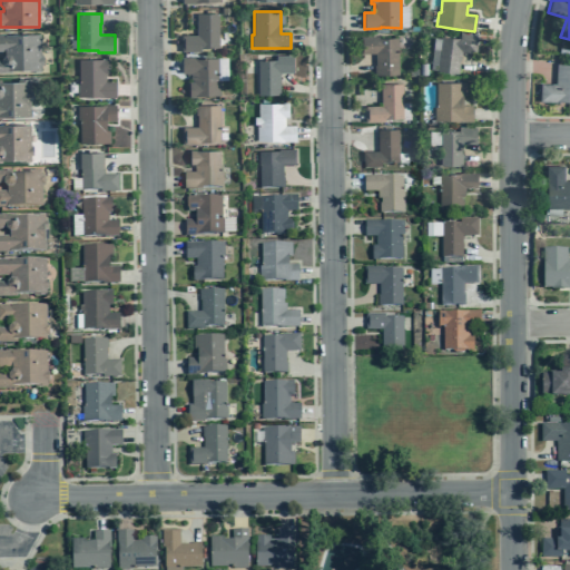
[(182,51),(200,51),(200,48),(218,48),(218,13),(196,13),(197,36),(182,36),(182,51)]
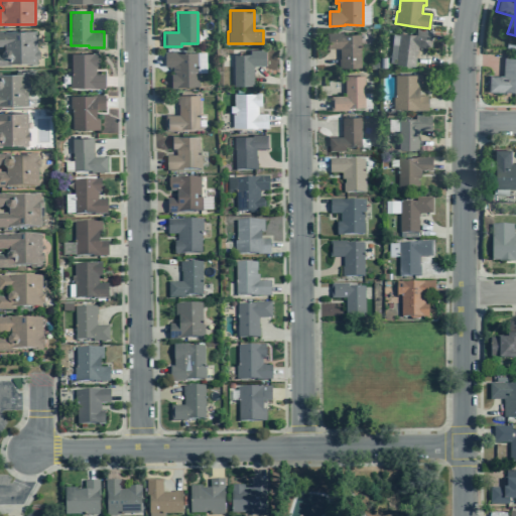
[(36,31),(0,31),(0,46),(4,46),(4,49),(1,52),(0,52),(0,66),(10,66),(10,63),(25,63),(25,65),(36,65),(36,58),(38,58),(38,50),(36,50),(36,31)]
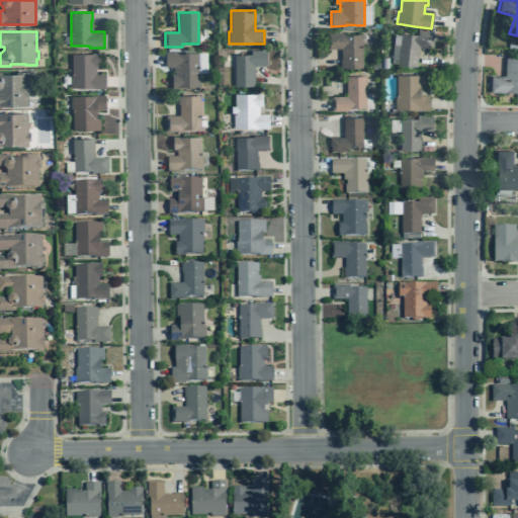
[(398,65),(401,33),(418,35),(418,31),(434,33),(432,46),(429,49),(419,48),(419,54),(418,54),(416,67),(398,65)]
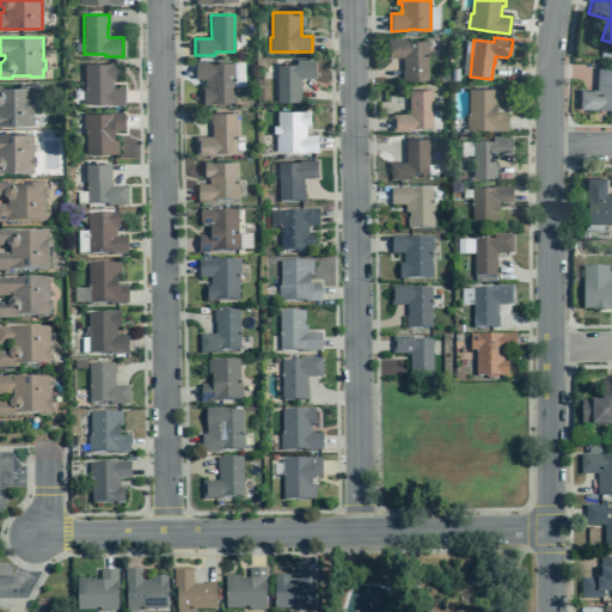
[(427,41),(407,41),(407,40),(387,40),(387,57),(403,57),(403,69),(402,69),(402,80),(428,80),(427,41)]
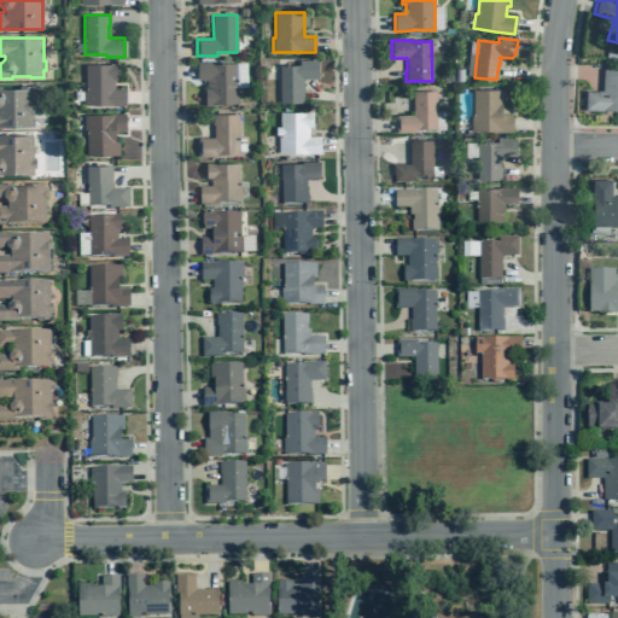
[(299,65),(279,65),(280,103),(303,103),(303,80),(318,79),(318,60),(299,60),(299,65)]
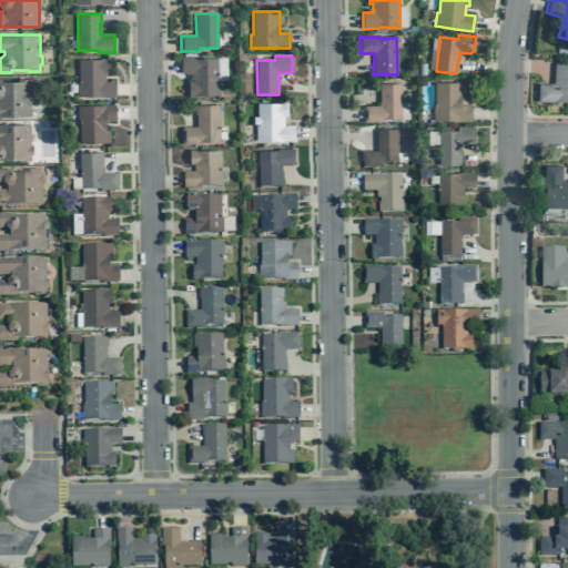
[(189,95),(219,94),(219,58),(193,58),(193,57),(181,58),(181,73),(190,73),(190,81),(189,81),(189,95)]
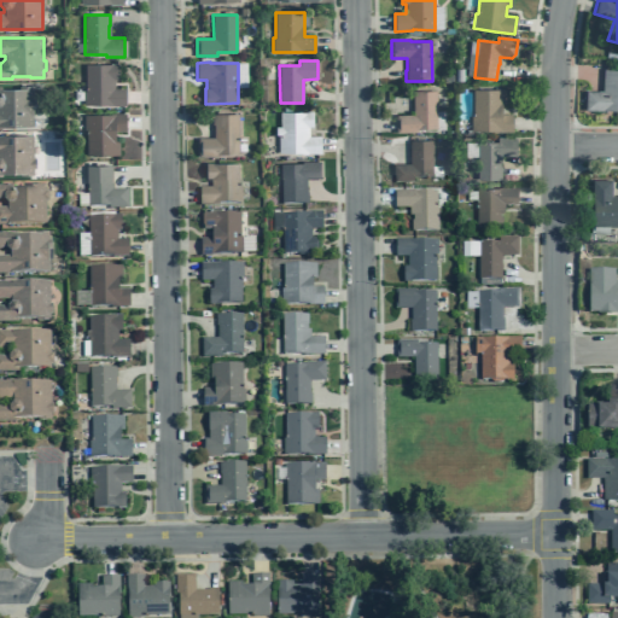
[(126,105),(124,88),(114,88),(114,79),(117,79),(117,64),(111,64),(85,65),(86,91),(83,91),(83,105),(106,105),(106,106),(126,105)]
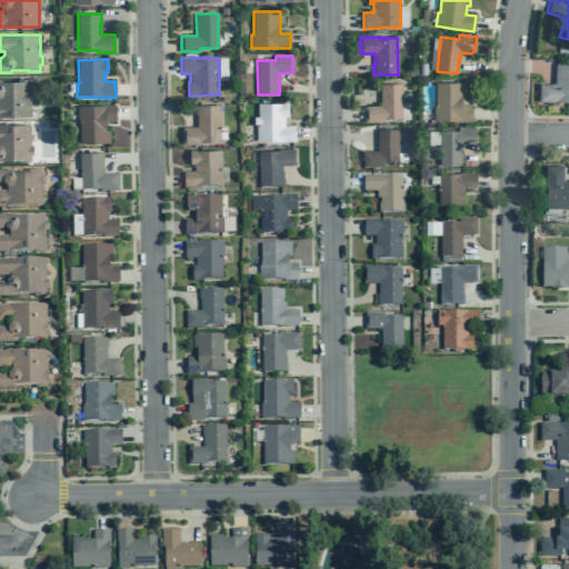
[(568,101),(568,63),(556,63),(555,85),(539,83),(539,101),(553,102),(553,101),(568,101)]
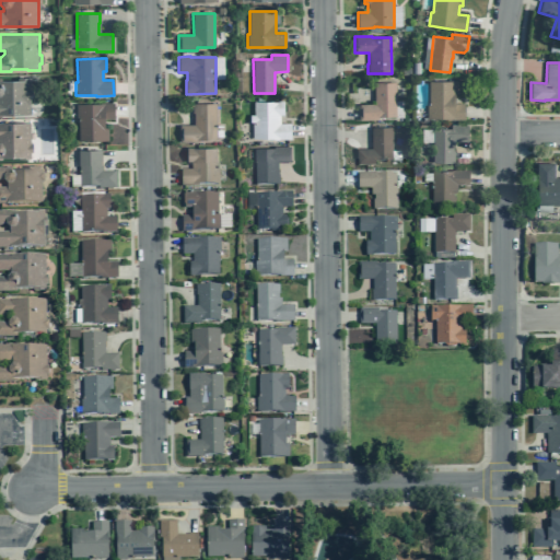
[(0,115),(30,115),(30,78),(0,78),(0,115)]
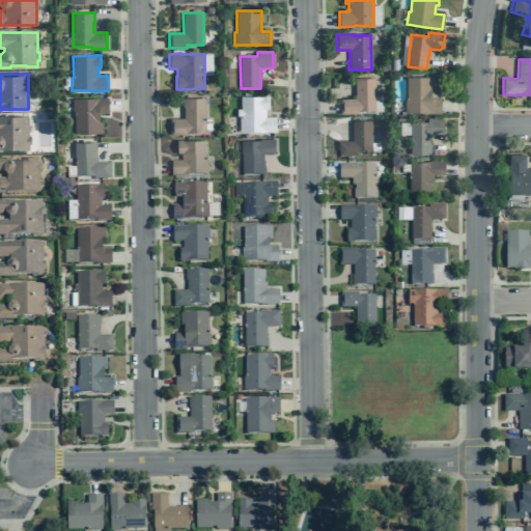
[(423,112),(423,113),(440,113),(440,98),(430,98),(430,89),(435,89),(435,77),(406,77),(406,100),(404,100),(404,112),(423,112)]
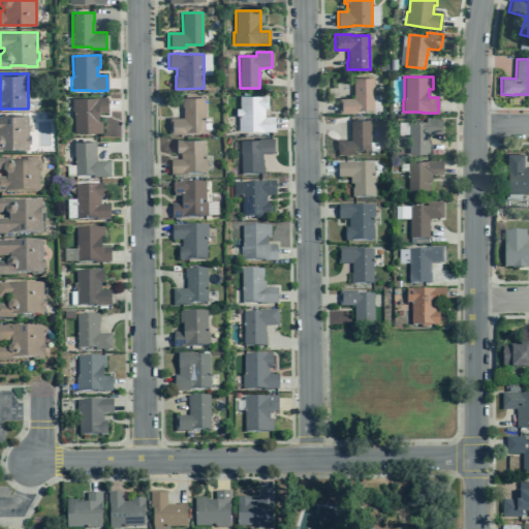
[(356,113),(356,110),(374,110),(373,78),(353,79),(353,98),(339,98),(339,113),(356,113)]
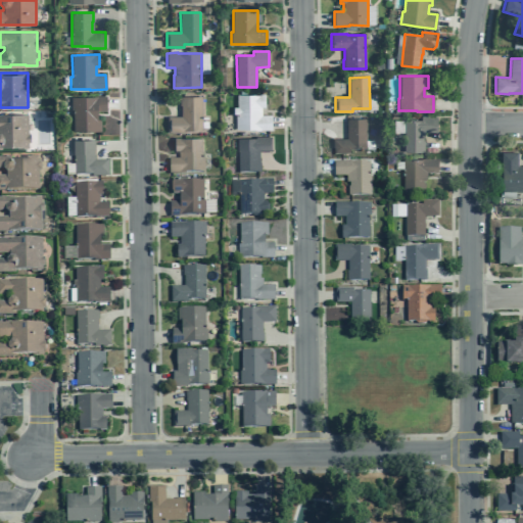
[(262,115),(260,107),(265,107),(265,94),(258,94),(258,95),(237,95),(237,107),(233,107),(233,114),(235,114),(236,129),(271,129),(271,115),(262,115)]
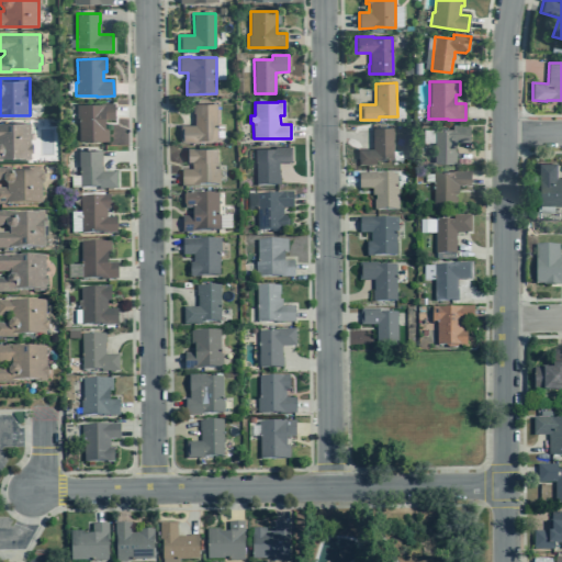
[(77,104),(77,115),(78,115),(78,142),(108,141),(108,128),(104,128),(104,120),(114,119),(114,103),(104,103),(104,104),(77,104)]
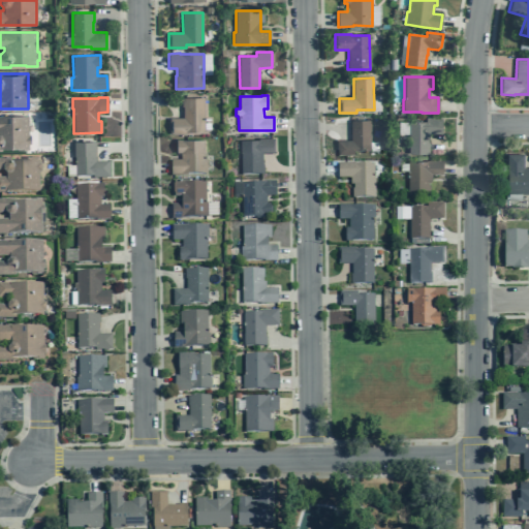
[(186,131),(205,131),(204,97),(181,97),(181,106),(183,106),(183,118),(169,118),(169,133),(186,133),(186,131)]
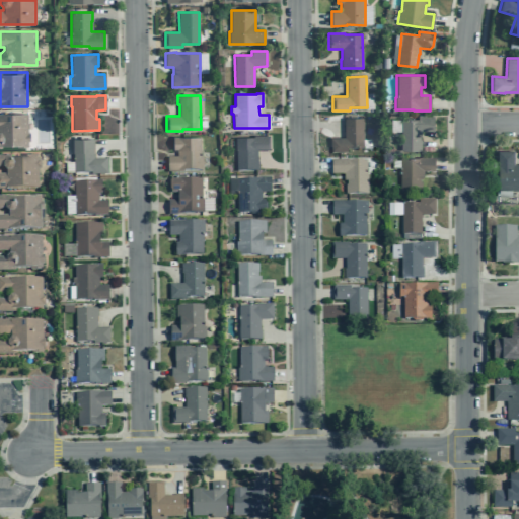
[(0,147),(27,147),(27,141),(29,141),(29,133),(27,133),(27,114),(0,114),(0,147)]
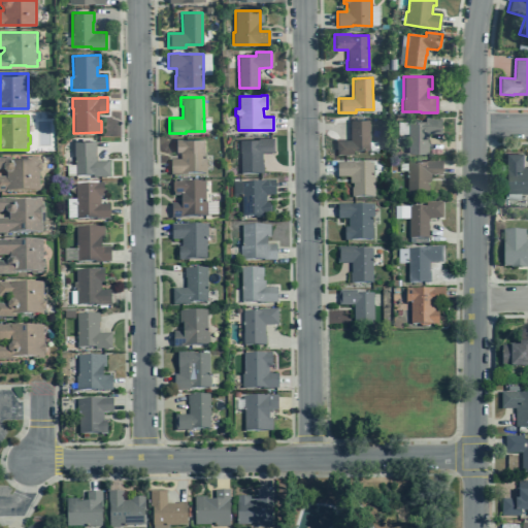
[(440,118),(425,118),(425,122),(407,122),(408,154),(428,154),(428,133),(440,133),(440,118)]
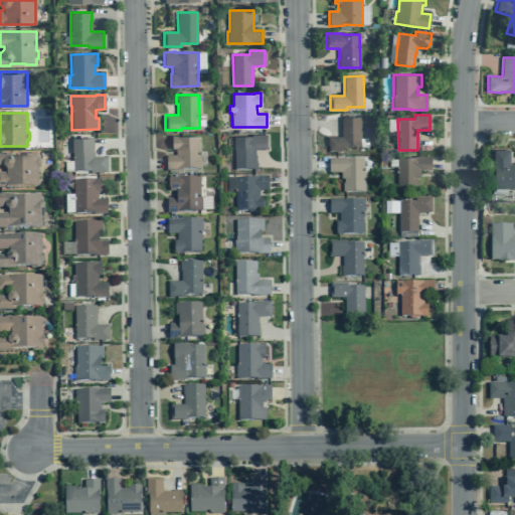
[(344,148),(360,148),(360,117),(341,117),(341,137),(328,137),(328,153),(343,153),(344,148)]
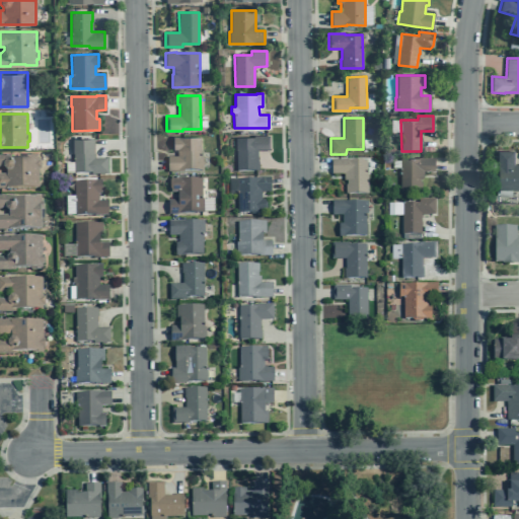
[(252,137),(235,137),(235,171),(257,170),(257,162),(256,162),(256,151),(270,151),(270,136),(252,136),(252,137)]
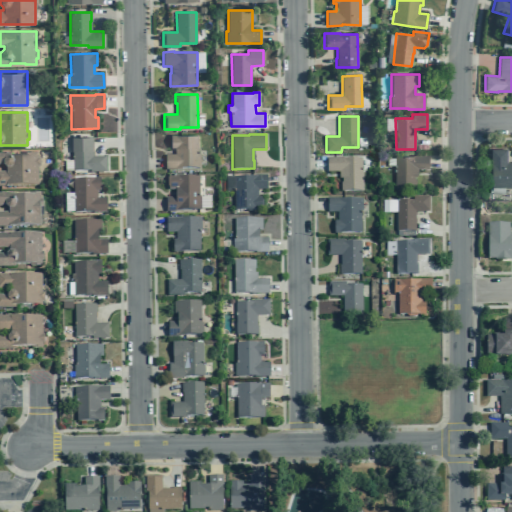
[(165,169),(199,169),(199,155),(197,155),(197,135),(170,135),(171,148),(174,148),(174,156),(165,156),(165,169)]
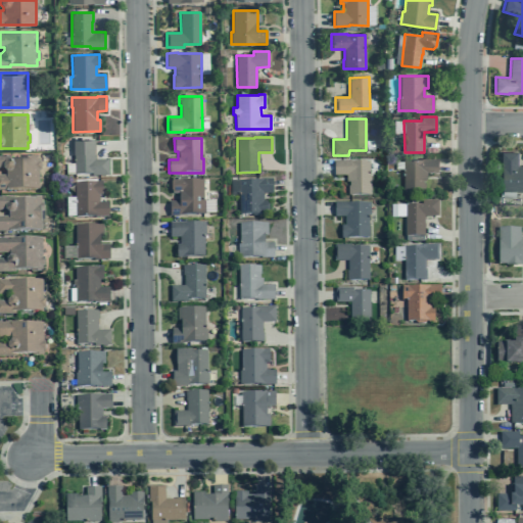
[(94,160),(94,140),(73,141),(74,175),(91,174),(91,176),(107,176),(107,159),(94,160)]
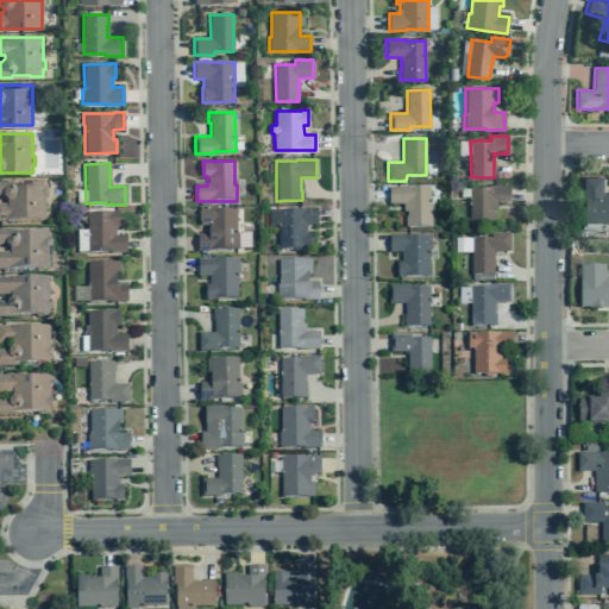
[(608,193),(603,193),(603,177),(584,177),(584,200),(585,223),(608,223),(608,193)]
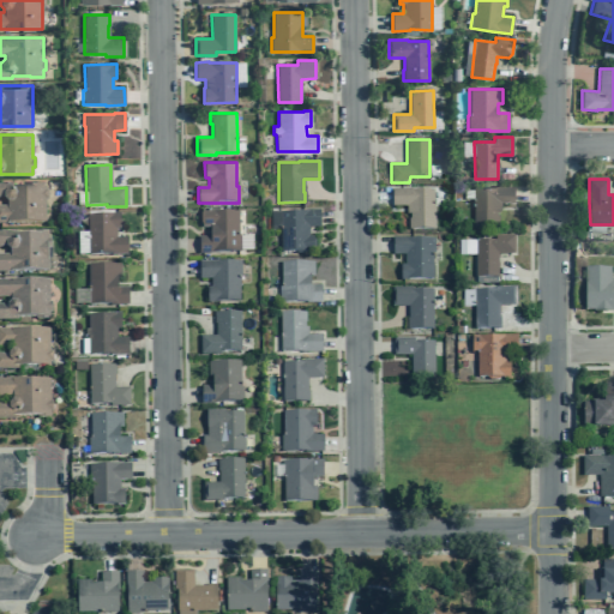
[(0,222),(44,222),(44,199),(47,199),(47,190),(43,190),(43,181),(0,181),(0,197),(1,197),(6,202),(6,205),(0,205),(0,222)]
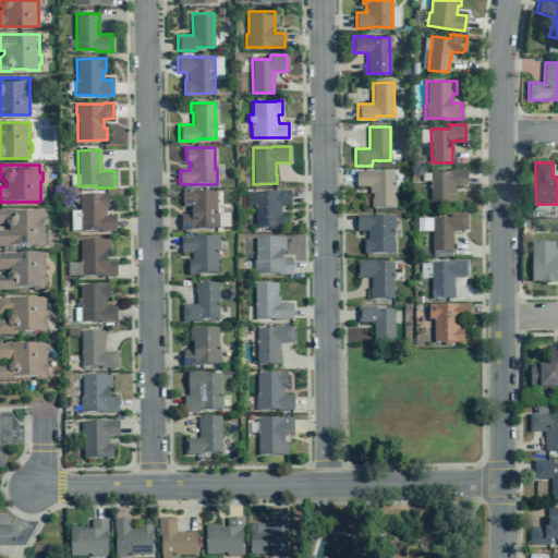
[(455,207),(455,185),(466,185),(466,170),(451,170),(450,170),(429,170),(429,207),(455,207)]
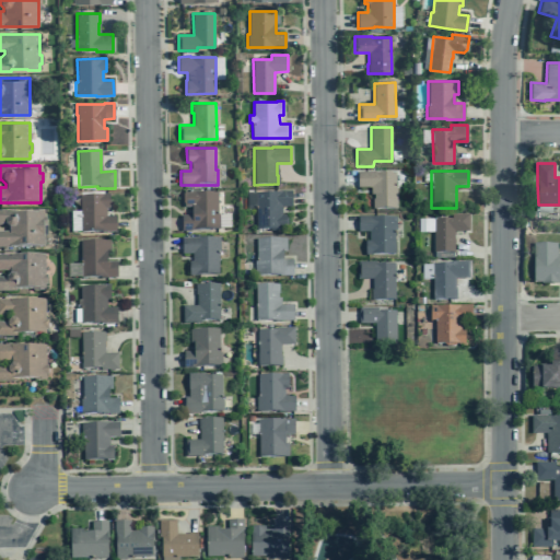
[(395,209),(395,172),(357,172),(357,187),(370,187),(370,195),(372,195),(372,209),(395,209)]
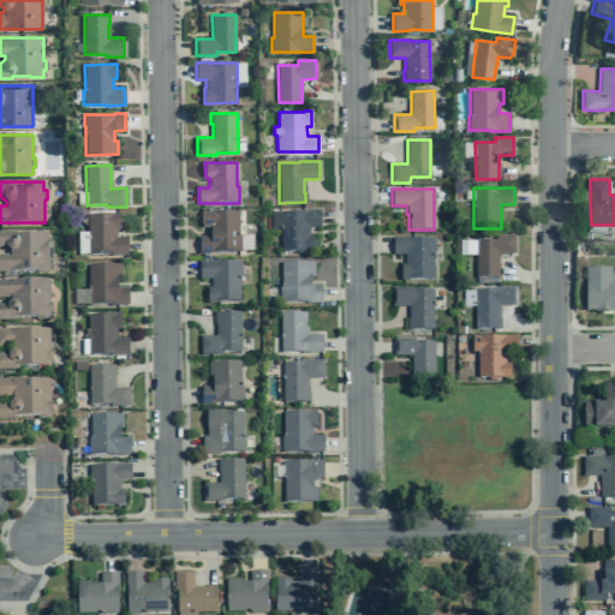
[(238,252),(238,213),(214,213),(214,210),(201,210),(201,228),(209,228),(209,237),(198,237),(198,255),(214,255),(214,254),(238,252)]
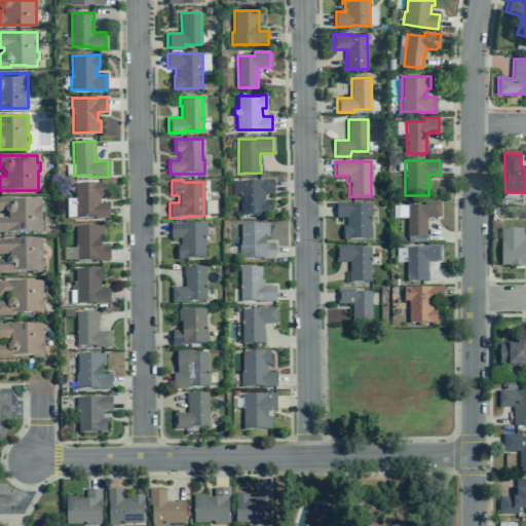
[(267,202),(264,202),(264,195),(273,194),(273,180),(263,180),(263,181),(239,181),(240,216),(259,216),(259,217),(267,217),(267,202)]
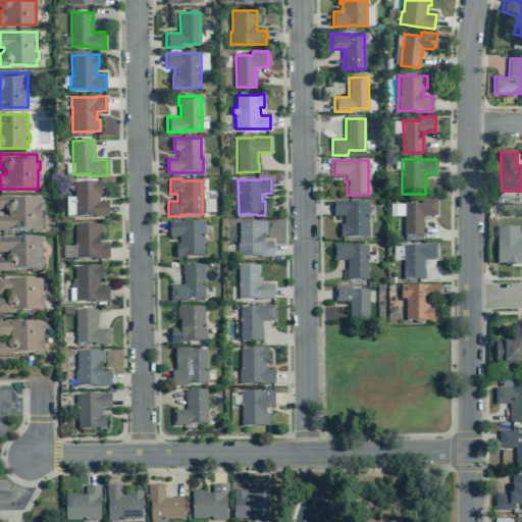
[(101,180),(96,180),(96,181),(73,181),(74,217),(107,216),(107,202),(98,202),(98,194),(101,194),(101,180)]
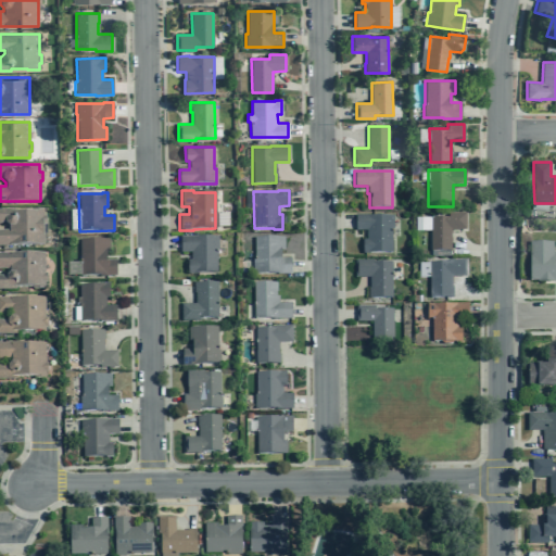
[(45,215),(42,215),(42,209),(0,209),(0,223),(3,223),(8,226),(8,230),(0,230),(0,245),(42,245),(42,225),(45,225),(45,215)]
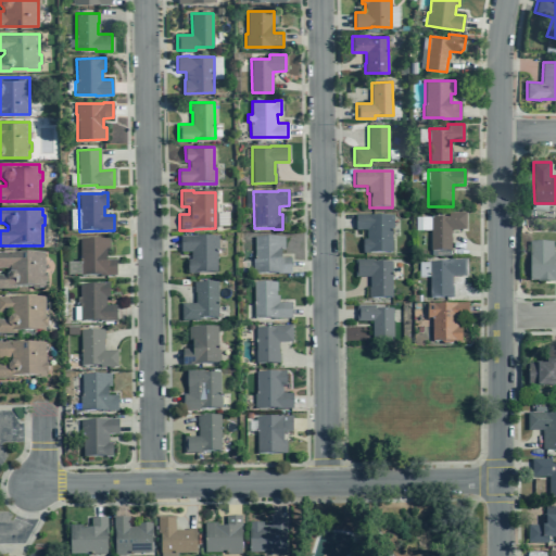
[(465,213),(445,213),(445,217),(430,217),(430,251),(450,251),(450,229),(465,229),(465,213)]
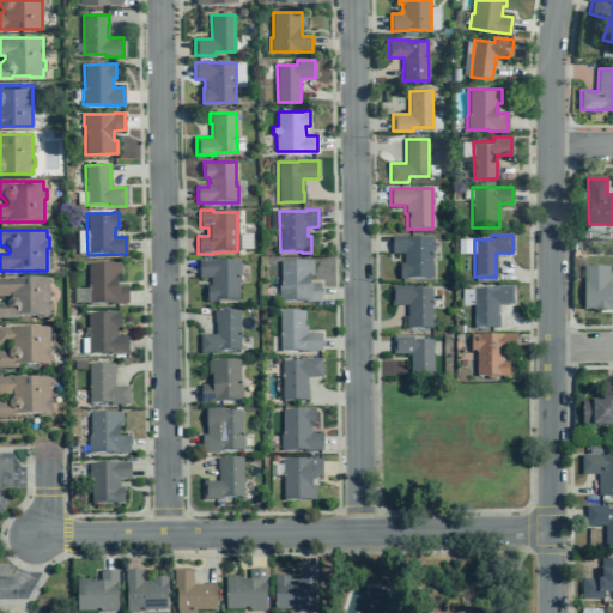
[(432,237),(392,237),(392,254),(402,254),(402,263),(399,263),(399,279),(406,279),(431,278),(431,253),(432,253),(432,237)]
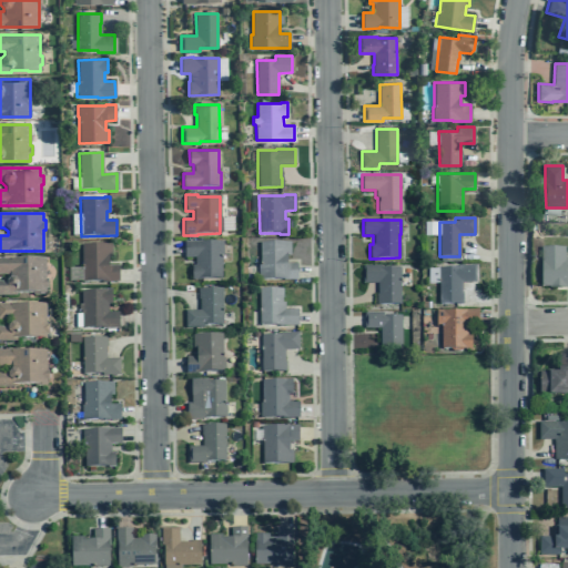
[(221,257),(222,257),(222,242),(196,242),(195,242),(183,242),(183,259),(194,259),(194,265),(191,265),(191,281),(198,281),(198,280),(221,280),(221,257)]
